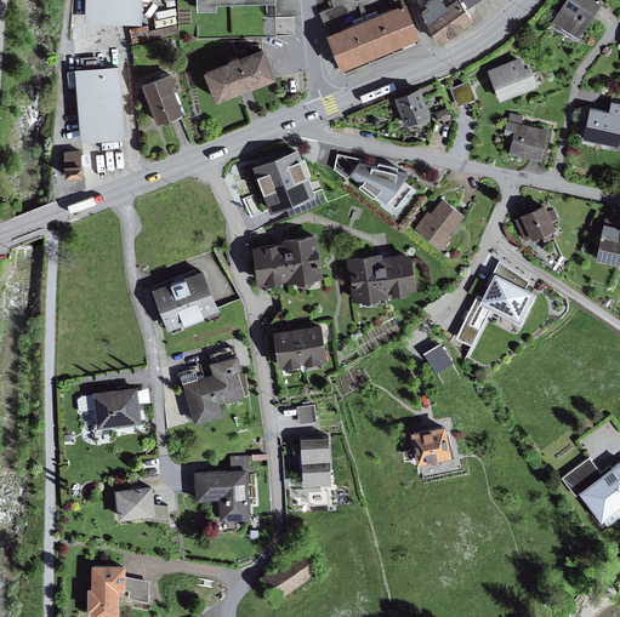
[(84,0),(84,21),(141,23),(141,0),(84,0)]
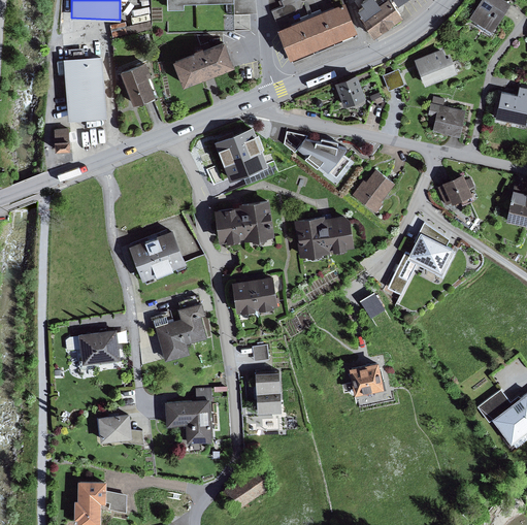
[(271,12),(278,29),(341,3),(339,0),(285,0),(281,2),(283,7),(271,12)]
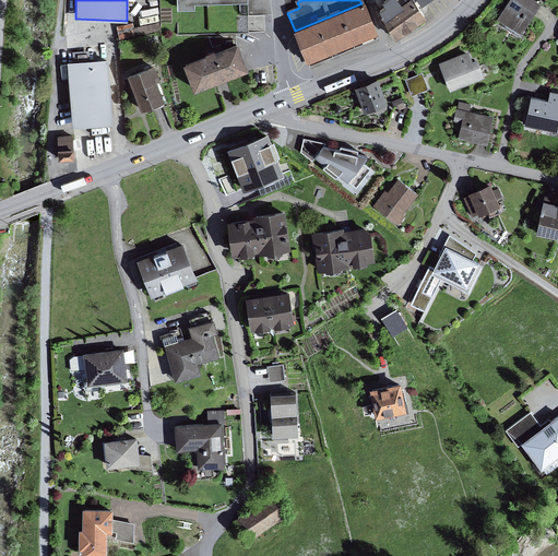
[(377,11),(395,42),(429,22),(420,8),(415,0),(383,0),(380,2),(383,8),(377,11)]
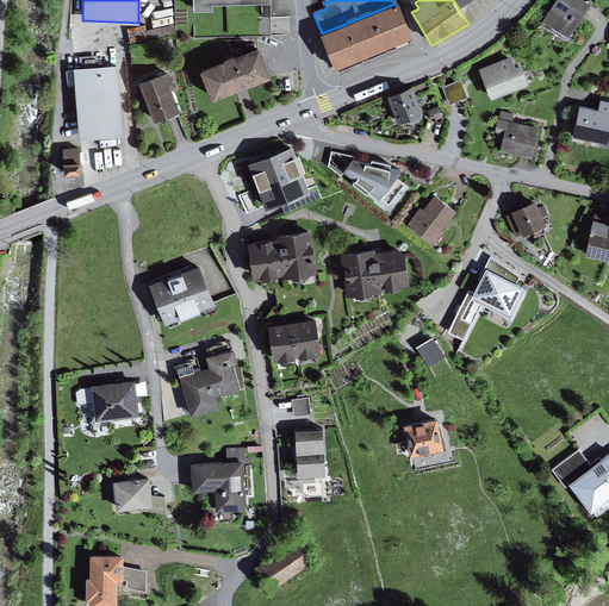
[(557,0),(542,23),(569,39),(589,7),(578,0),(557,0)]
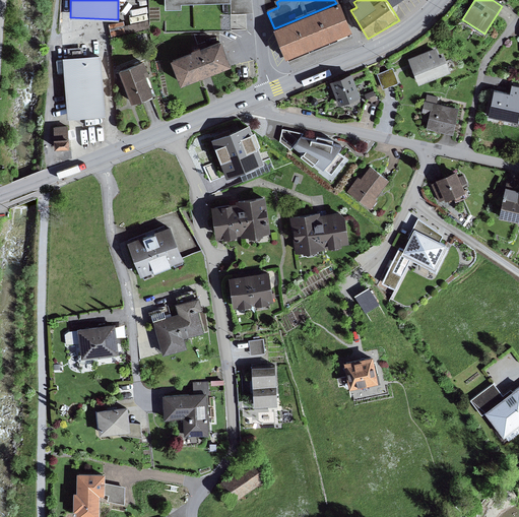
[(336,3),(274,28),(285,58),(351,31),(340,3),(336,3)]
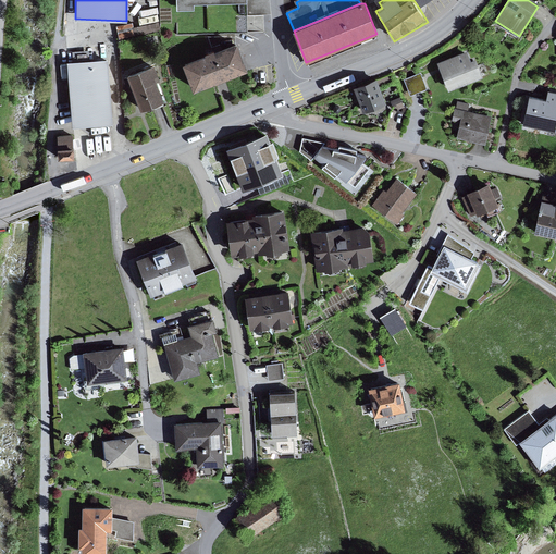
[(121,39),(134,38),(132,26),(119,27),(121,39)]
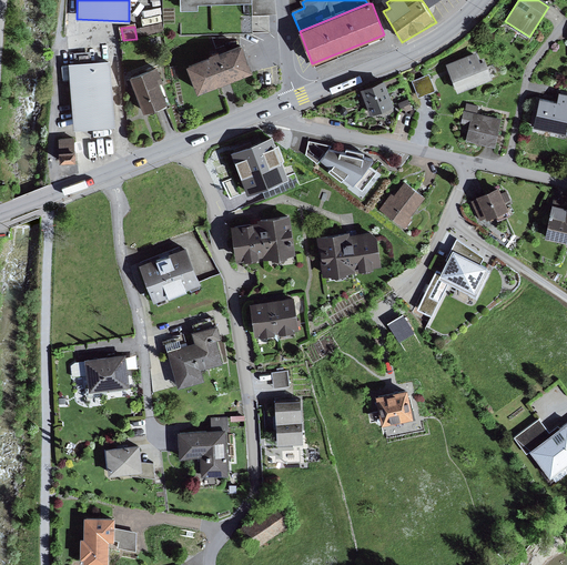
[(185,67),(195,93),(223,82),(250,72),(240,44),(185,67)]
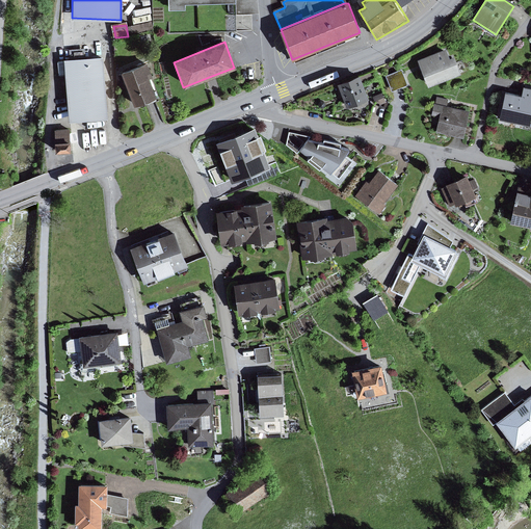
[(446,51),(417,63),(428,88),(460,75),(454,57),(449,59),(446,51)]
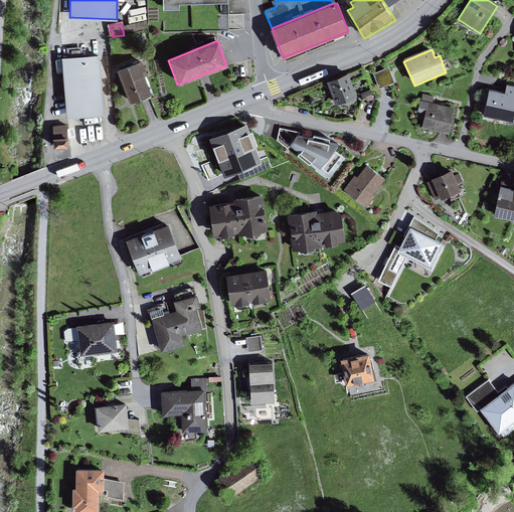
[(66,117),(104,114),(99,54),(61,57),(66,117)]
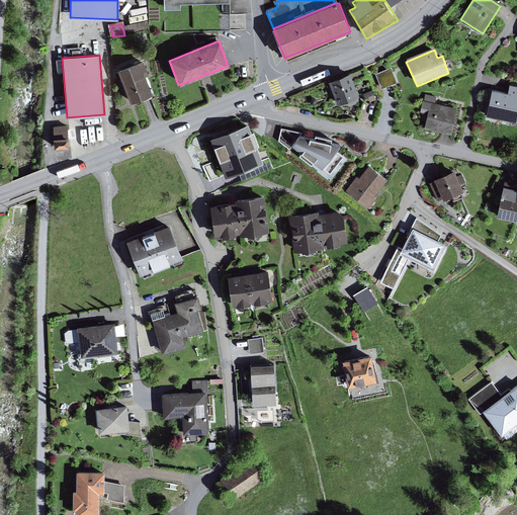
[(148,74),(142,60),(117,70),(118,72),(113,74),(117,82),(121,80),(130,101),(151,93),(144,75),(148,74)]
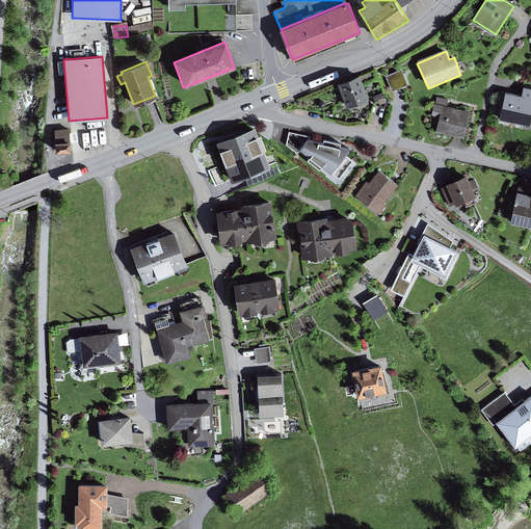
[(401,71),(385,77),(391,93),(407,86),(401,71)]
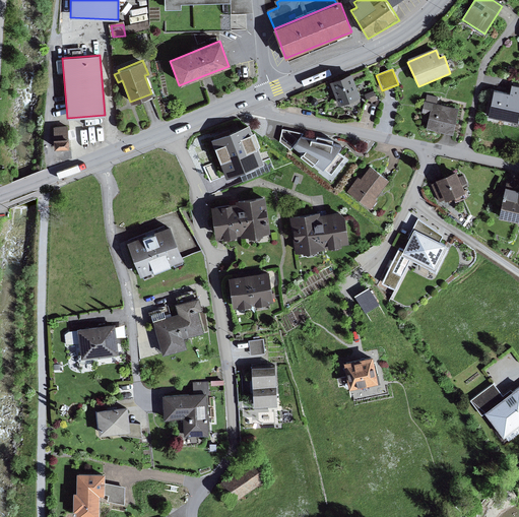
[(363,72),(351,76),(353,82),(365,77),(363,72)]
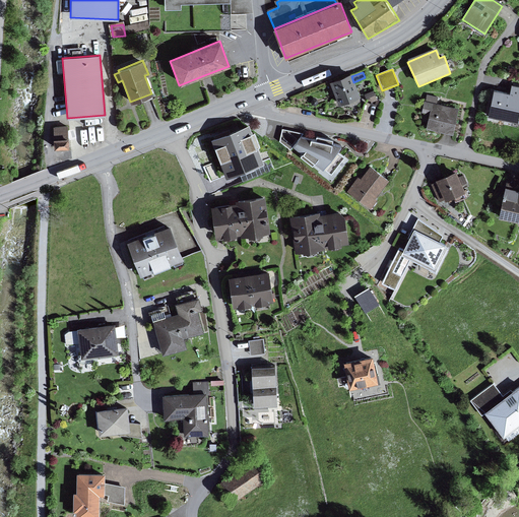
[(350,75),(329,84),(338,106),(360,98),(353,82),(351,76),(350,75)]
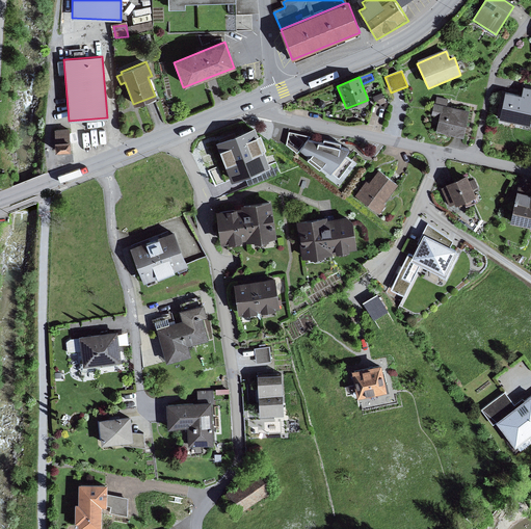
[(521,96),(505,91),(500,117),(528,124),(530,112),(530,89),(523,87),(521,96)]
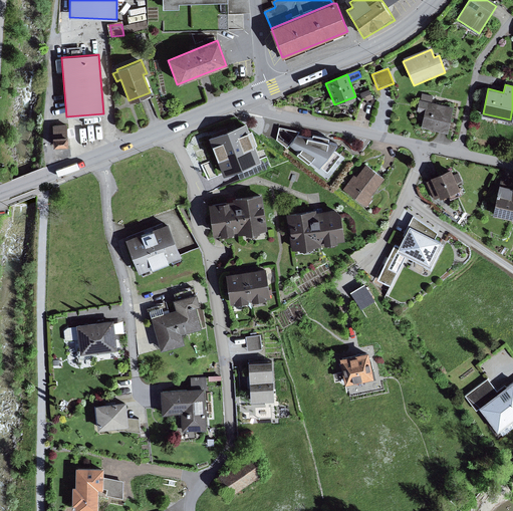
[(364,99),(366,103),(371,101),(368,92),(359,95),(361,100),(364,99)]
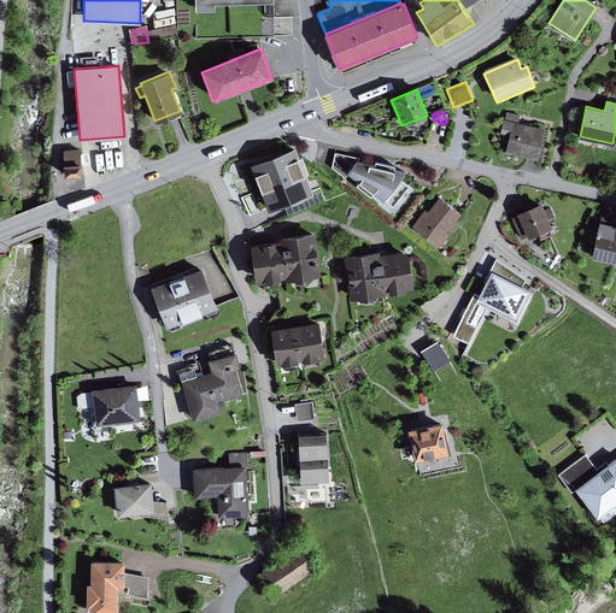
[(520,118),(505,116),(500,136),(510,137),(506,155),(537,161),(543,131),(517,125),(520,118)]
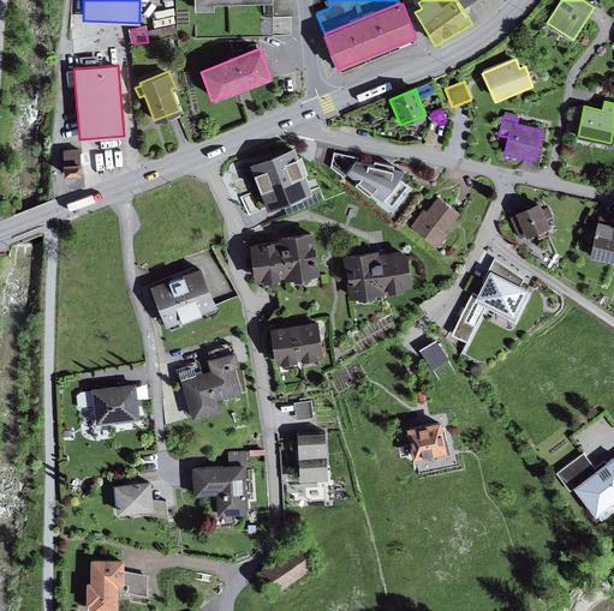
[(79,150),(63,151),(64,173),(81,173),(79,150)]
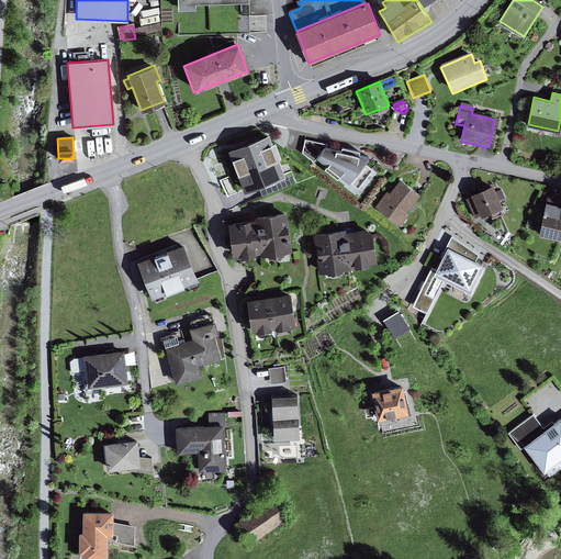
[(266,142),(232,155),(246,192),(292,174),(282,152),(266,142)]
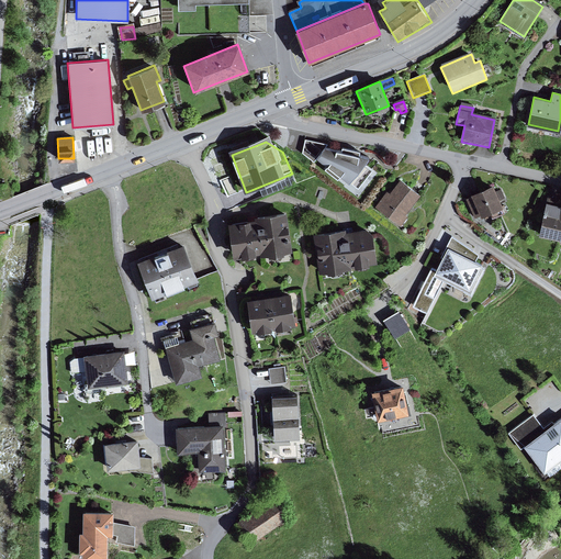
[(316,160),(325,149),(327,147),(304,142),(302,155),(313,165),(316,160)]
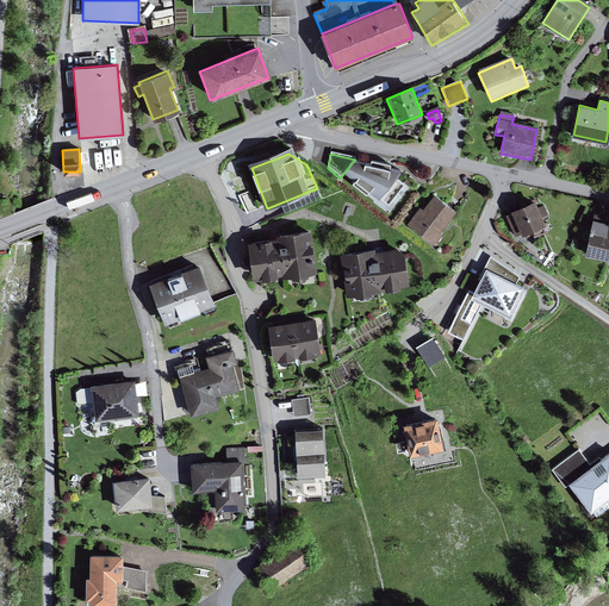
[(368,193),(387,208),(403,188),(393,180),(401,173),(389,169),(390,166),(370,162),(370,166),(353,162),(343,174),(354,182),(352,186),(365,195),(368,193)]
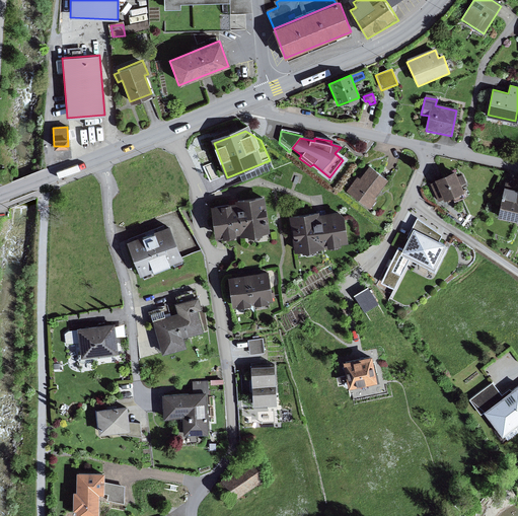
[(346,192),(369,209),(375,201),(373,199),(387,180),(369,166),(359,179),(357,177),(346,192)]
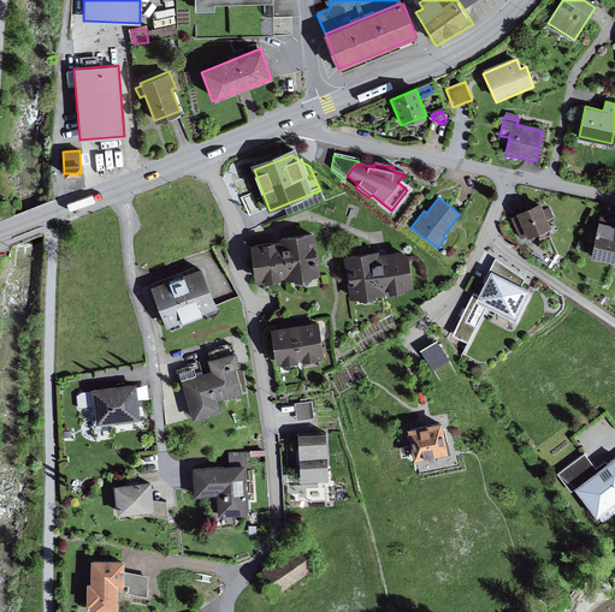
[(510,223),(520,243),(536,236),(539,243),(554,236),(539,205),(515,215),(516,219),(510,223)]
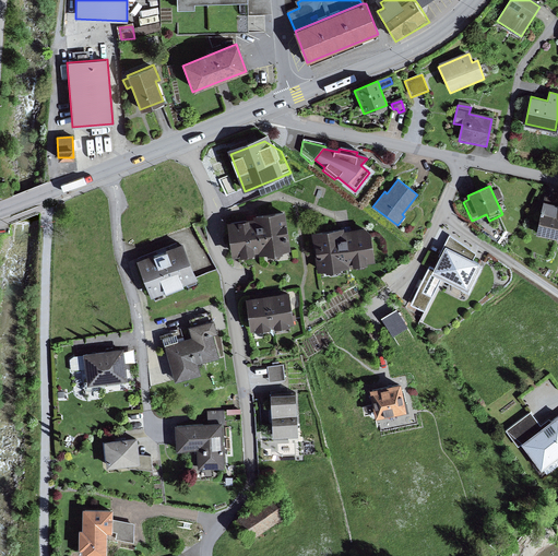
[(557,199),(544,197),(536,233),(557,237),(557,199)]
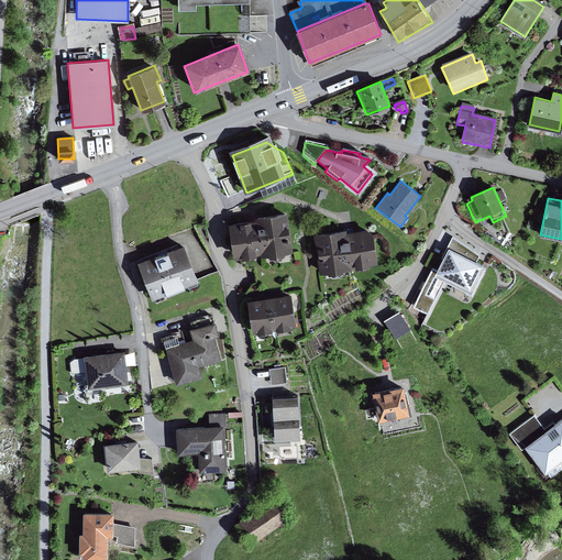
[(254,222),(228,227),(233,260),(241,259),(259,256),(260,260),(291,254),(286,215),(254,219),(254,222)]
